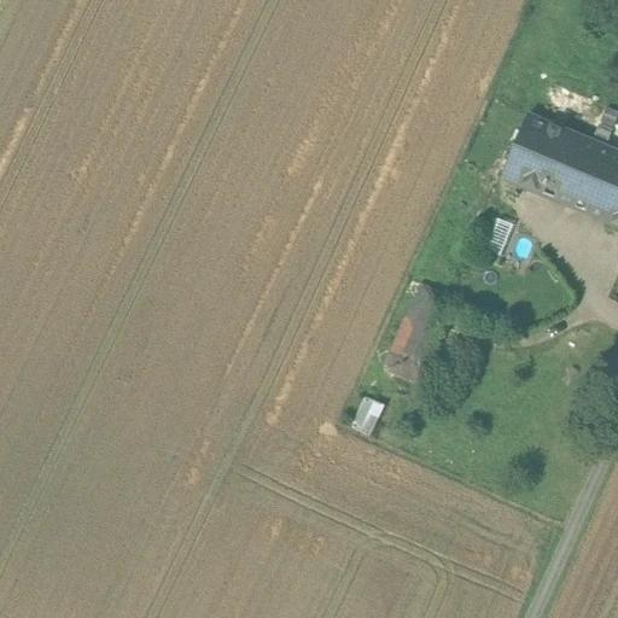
[(617,190),(617,153),(528,116),(502,179),(605,222),(617,190)]
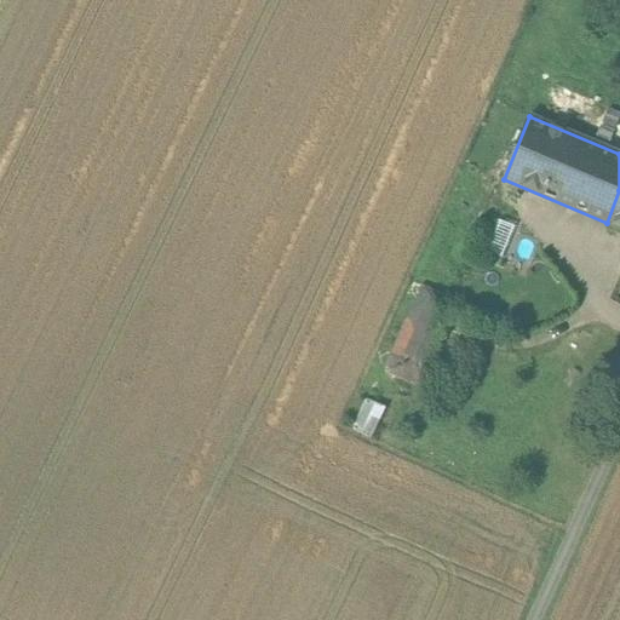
[(619,190),(607,223),(619,228),(619,190)]
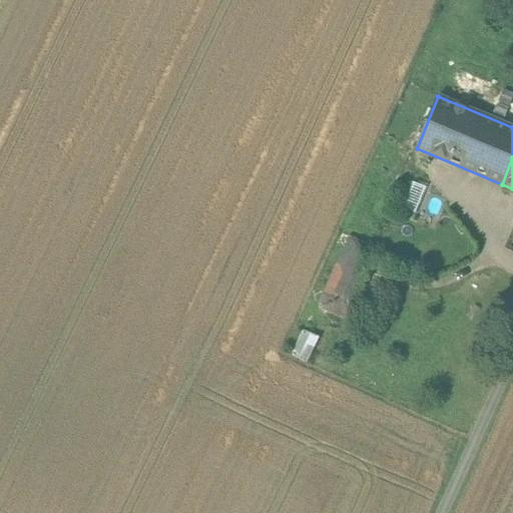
[(349,236),(319,305),(348,318),(379,249),(349,236)]
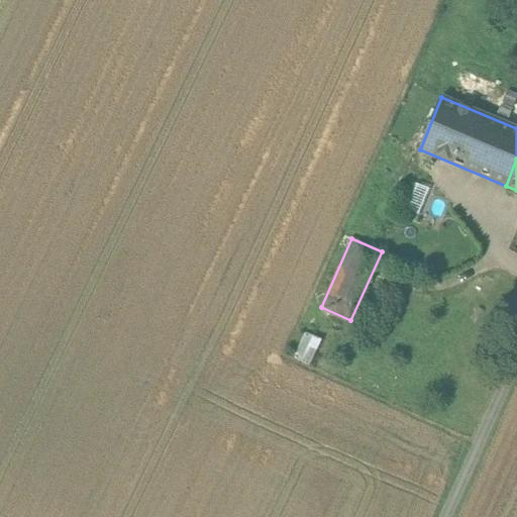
[(305,333),(294,358),(310,366),(321,339),(305,333)]
